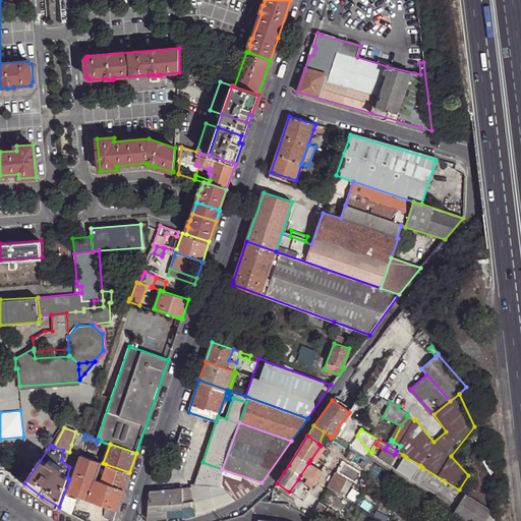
[(324,448),(321,446),(310,460),(313,462),(324,448)]
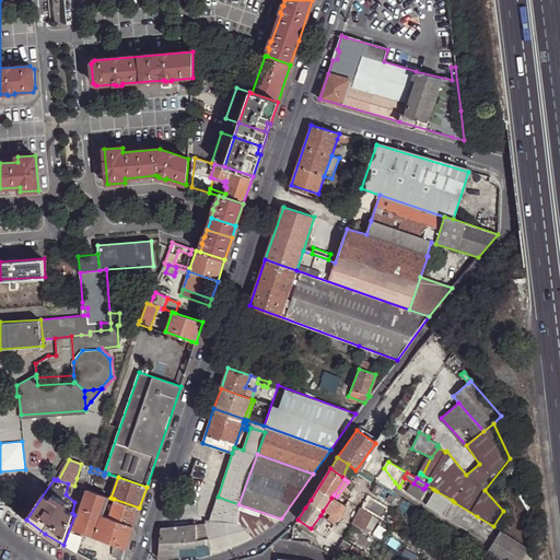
[(418,499),(423,489),(413,483),(408,492),(418,499)]
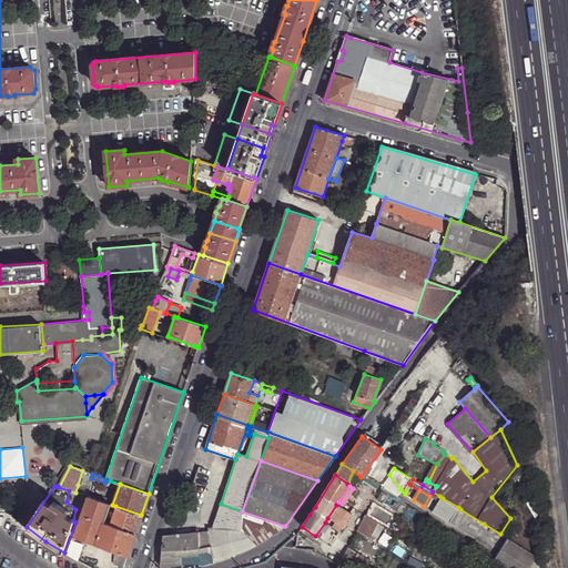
[(377,499),(386,504),(389,497),(382,493),(377,499)]
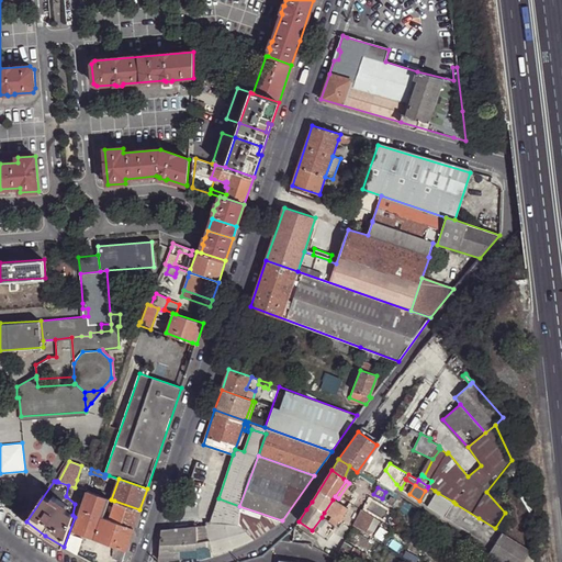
[(108,503),(109,498),(87,492),(83,504),(79,516),(74,530),(97,538),(103,518),(102,518),(108,503)]
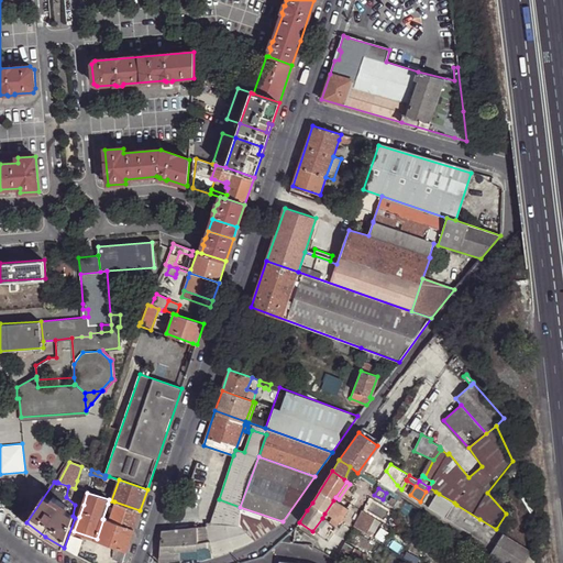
[(445,517),(454,503),(439,494),(438,497),(435,496),(428,507),(445,517)]
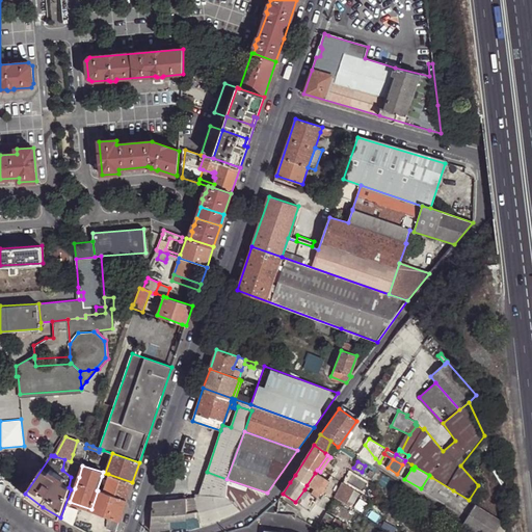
[(227,496),(227,479),(207,472),(200,495),(211,495),(213,495),(227,496)]
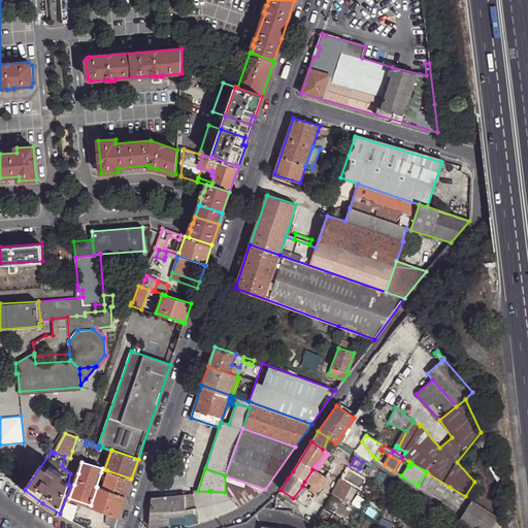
[(304,482),(309,485),(306,489),(316,495),(326,479),(312,469),(304,482)]
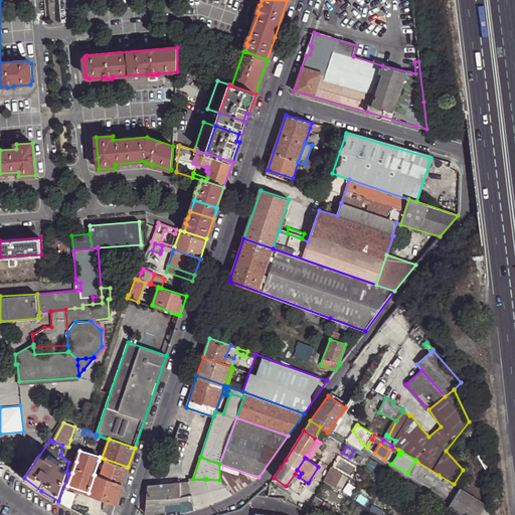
[(123,484),(128,467),(105,459),(104,463),(99,476),(123,484)]
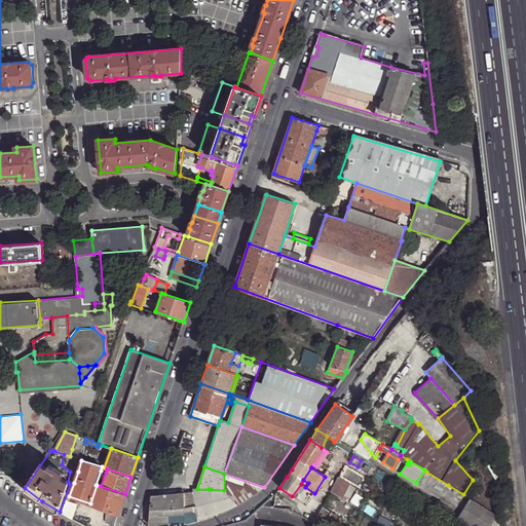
[(440,498),(448,485),(426,472),(418,485),(440,498)]
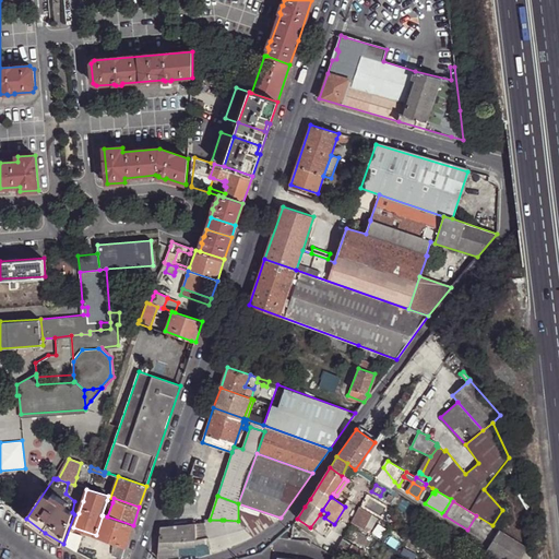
[(23,503),(18,511),(24,518),(32,508),(26,504),(23,503)]
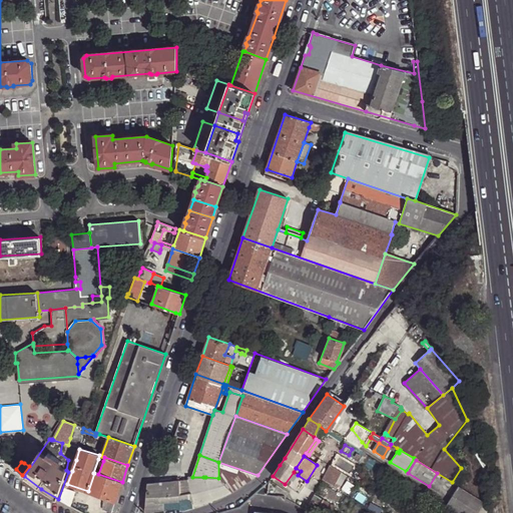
[(233,491),(258,475),(218,462),(218,478),(228,489),(230,487),(233,491)]
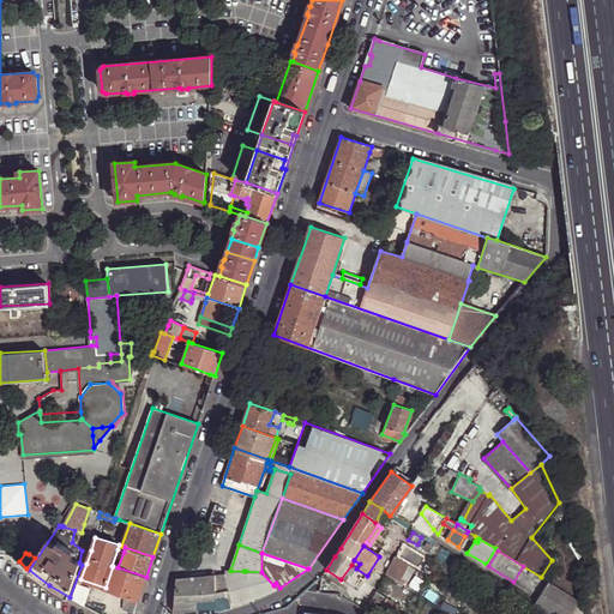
[(395,555),(384,572),(397,581),(408,565),(395,555)]
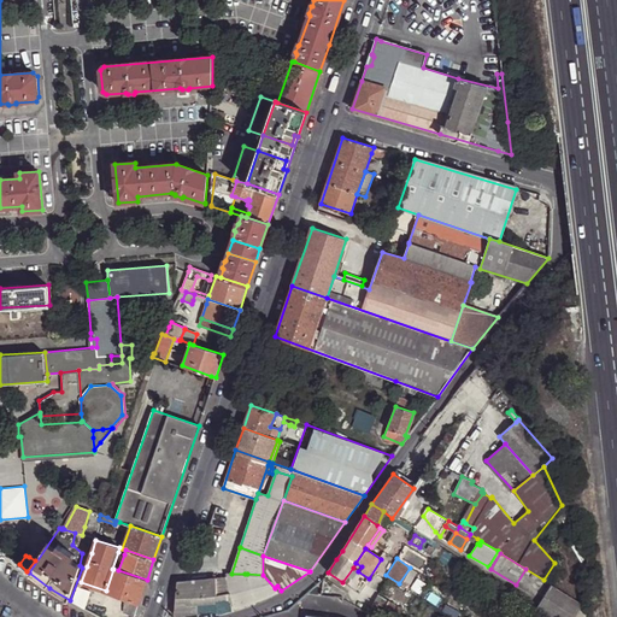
[(353,568),(342,582),(359,593),(369,579),(358,571),(353,568)]
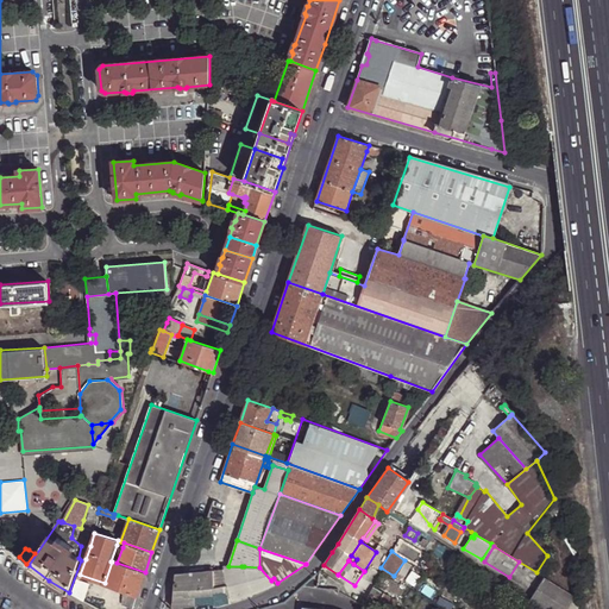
[(137,595),(145,572),(117,563),(112,562),(105,583),(123,590),(137,595)]
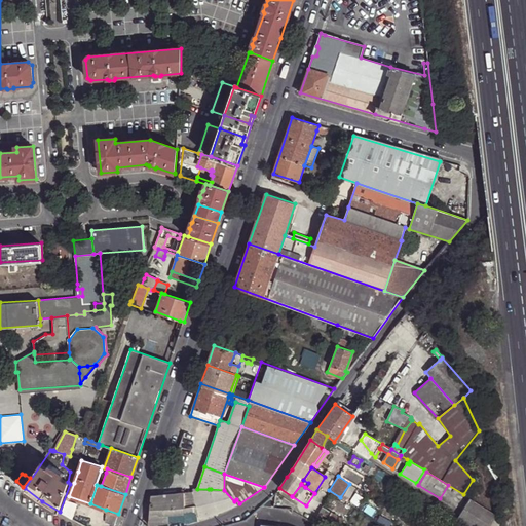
[(200,520),(217,515),(211,489),(209,489),(197,489),(193,488),(193,491),(194,491),(200,520)]
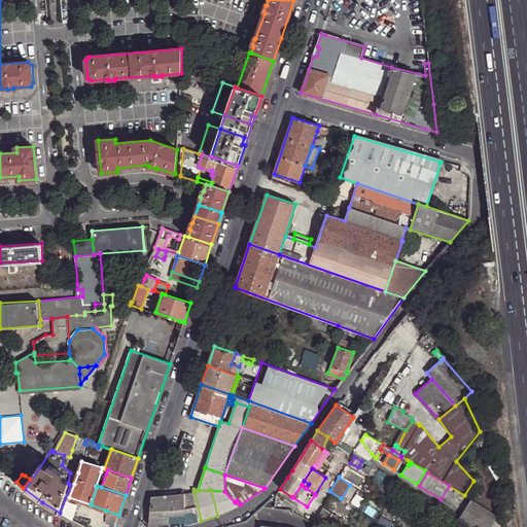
[(234,508),(240,504),(237,500),(235,502),(224,491),(211,490),(217,516),(234,508)]
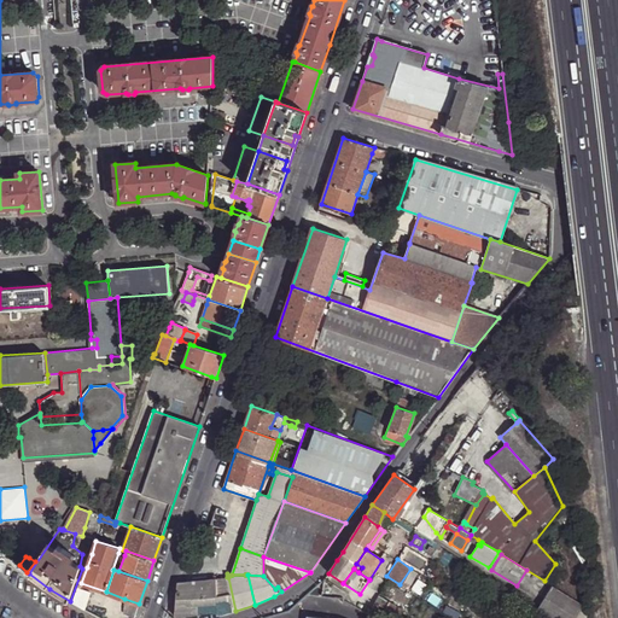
[(217,616),(235,611),(228,577),(227,577),(216,578),(217,612),(217,616)]
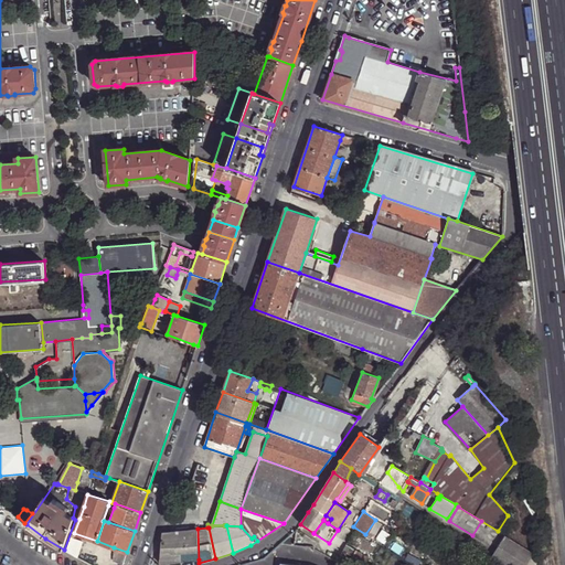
[(397,533),(404,537),(407,532),(401,528),(397,533)]
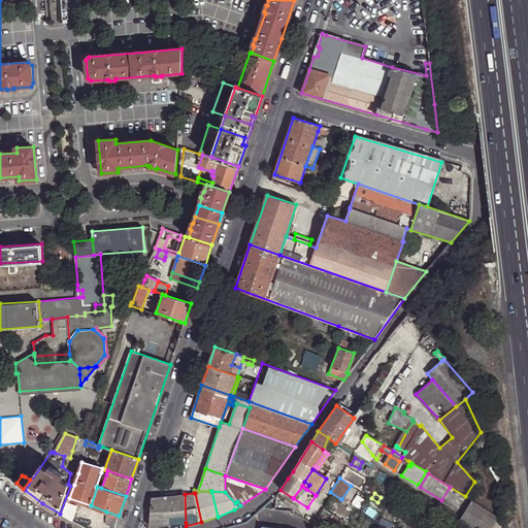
[(175,524),(186,523),(185,494),(163,496),(152,498),(150,527),(175,524)]
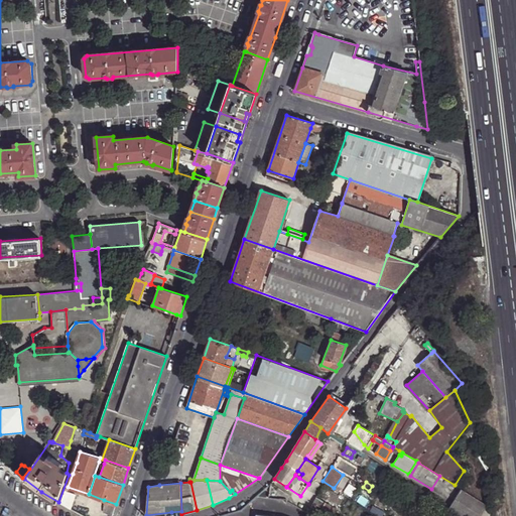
[(65,490),(59,503),(70,507),(75,494),(65,490)]
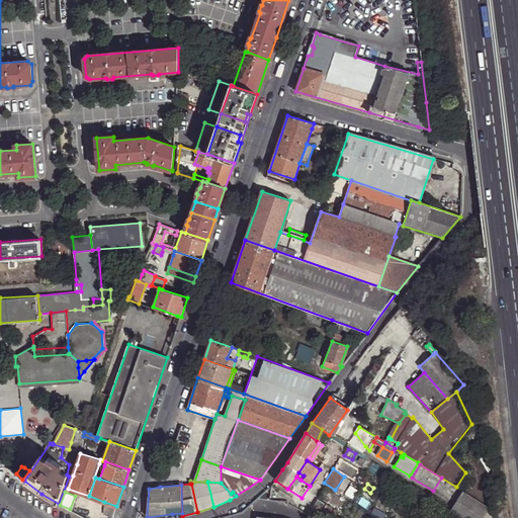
[(464,517),(483,517),(490,508),(463,492),(452,510),(464,517)]
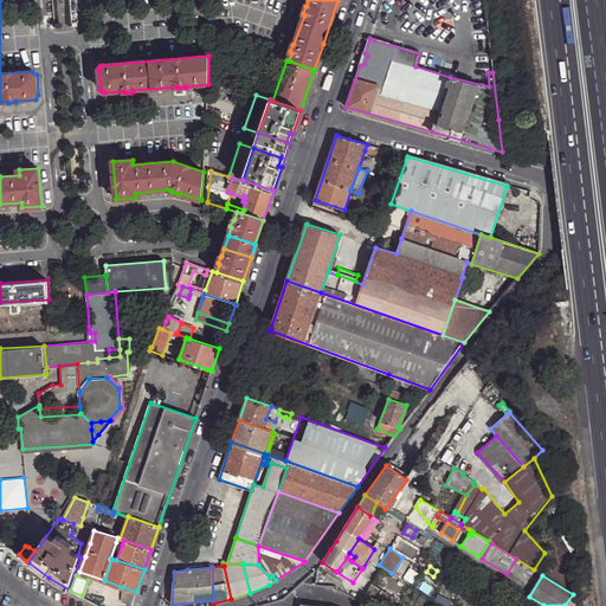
[(378,597),(381,590),(371,584),(367,591),(378,597)]
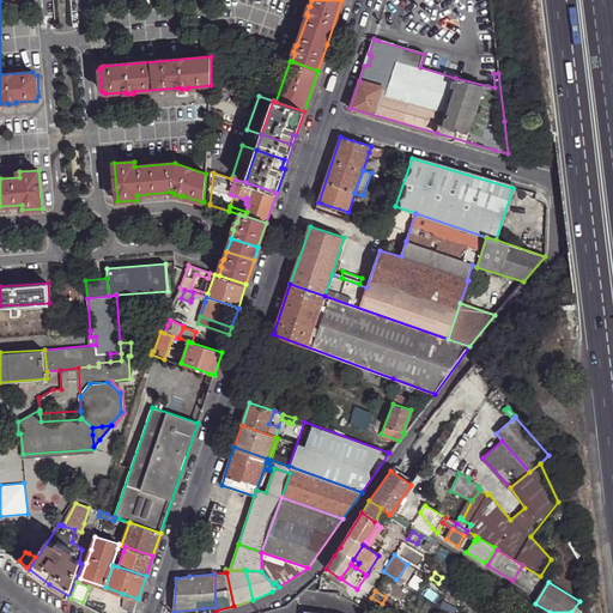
[(131,612),(133,612),(138,599),(123,594),(123,608),(131,612)]
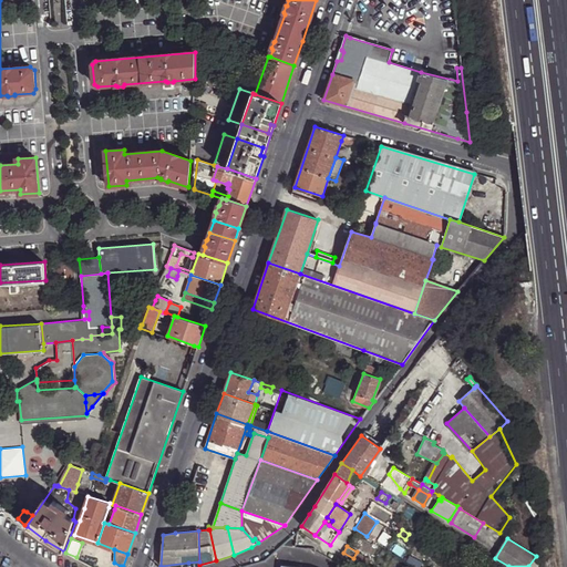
[(361,564),(366,565),(369,559),(357,552),(353,558),(352,565),(361,564)]
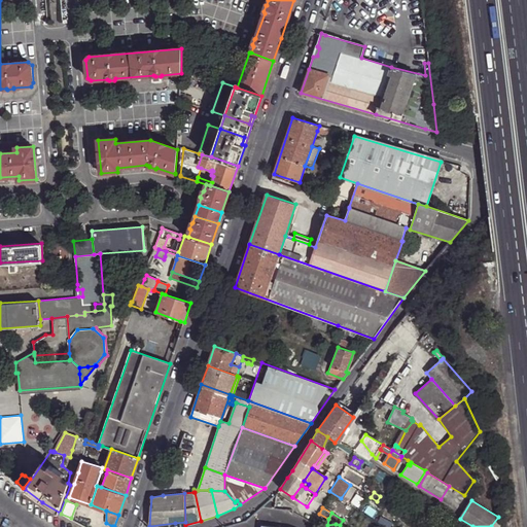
[(316,519),(327,525),(328,519),(319,514),(316,519)]
